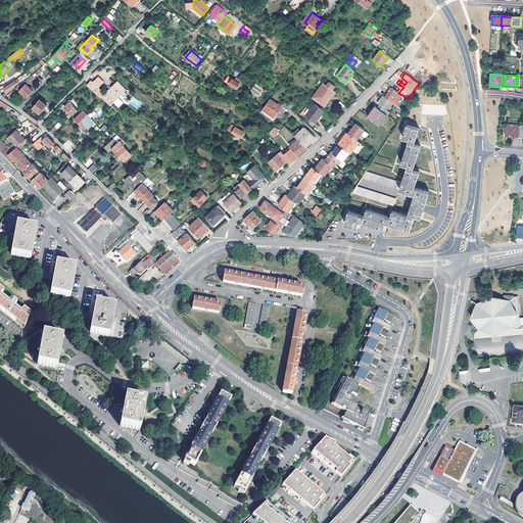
[(27,84),(31,81),(29,79),(17,87),(27,97),(34,90),(27,84)]
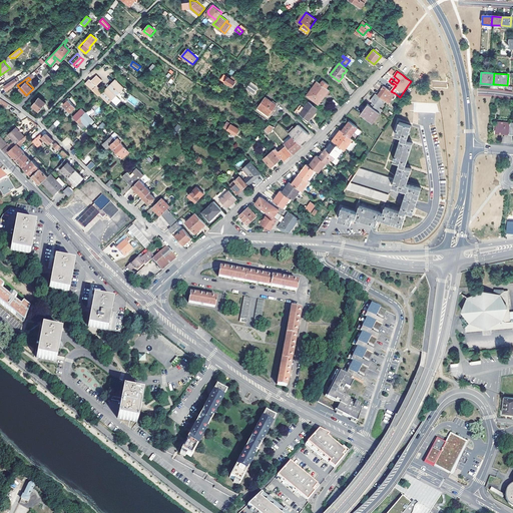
[(235,82),(234,81),(235,79),(232,77),(231,79),(228,77),(225,81),(229,84),(229,83),(232,85),(235,82)]
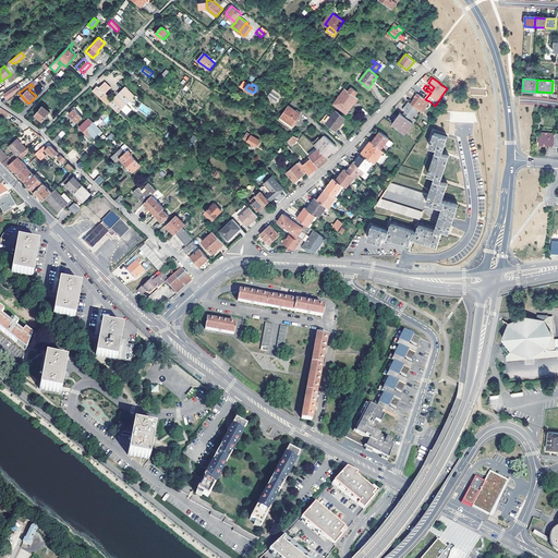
[(14,92),(19,88),(16,85),(4,94),(8,98),(15,93),(14,92)]
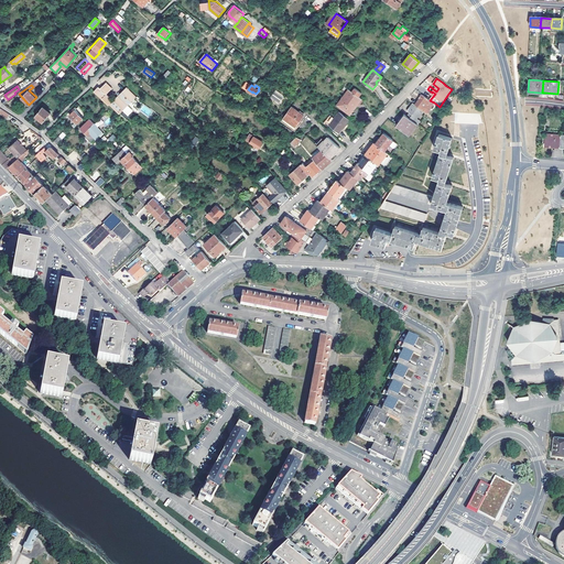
[(111,104),(121,114),(138,97),(128,87),(115,101),(99,88),(95,93),(107,104),(110,106),(111,104)]
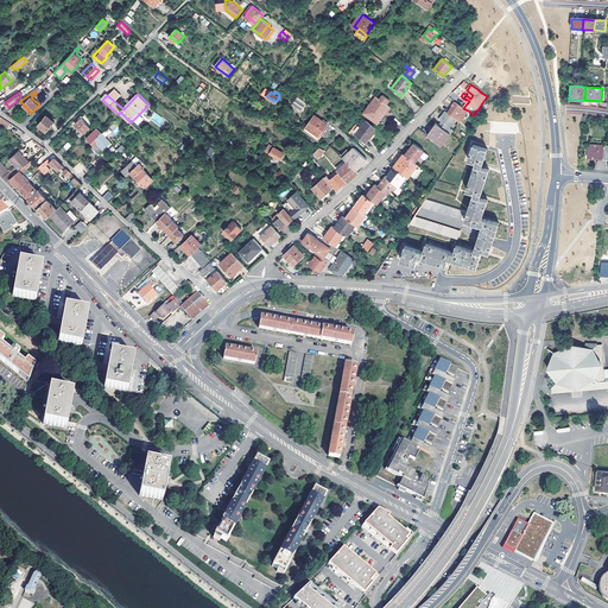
[(382,115),(390,106),(386,102),(379,97),(377,95),(365,112),(377,120),(381,114),(382,115)]
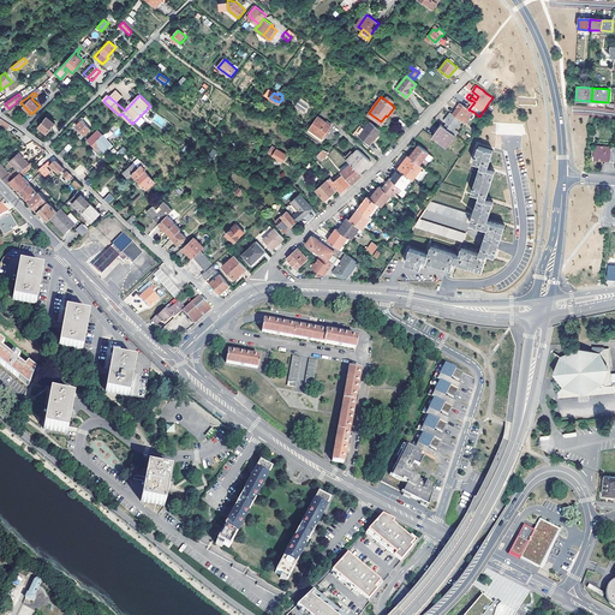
[(297,105),(306,111),(309,107),(299,101),(297,105)]
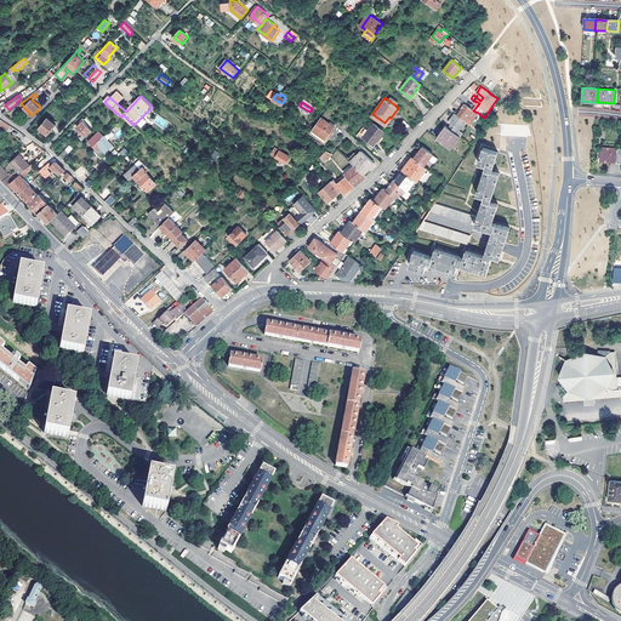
[(457,115),(466,121),(471,125),(478,113),(473,110),(466,104),(465,104),(463,104),(462,107),(462,108),(457,115)]
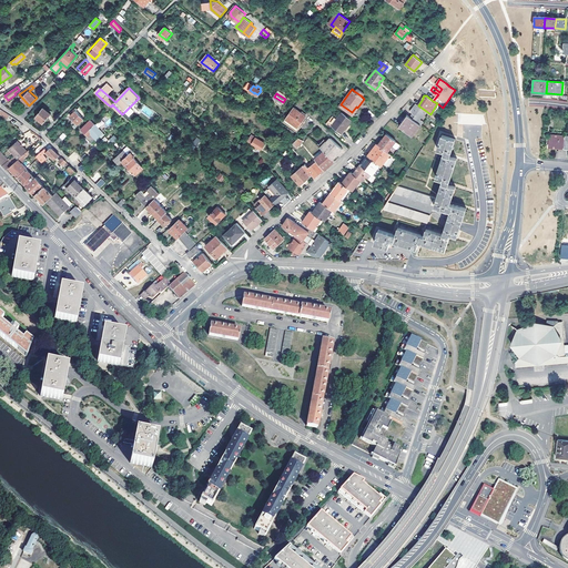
[(415,115),(413,119),(421,124),(424,121),(421,119),(426,111),(418,105),(416,103),(411,111),(413,113),(415,115)]
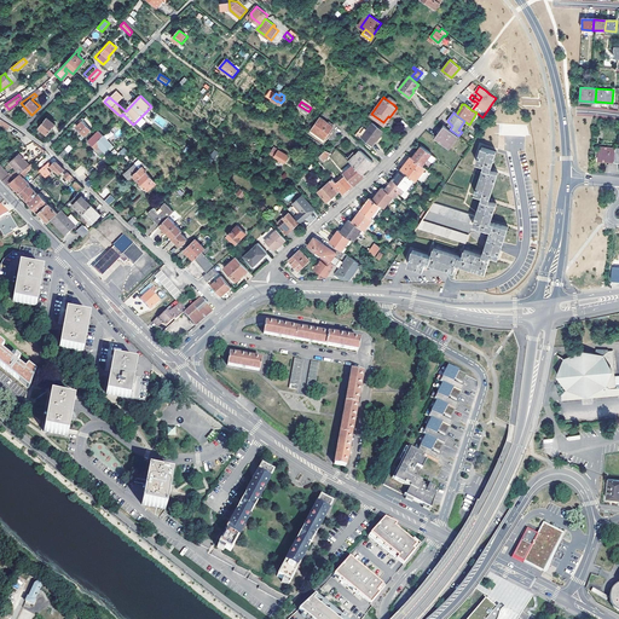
[(325,138),(334,126),(335,125),(329,121),(329,122),(320,116),(312,128),(325,138)]
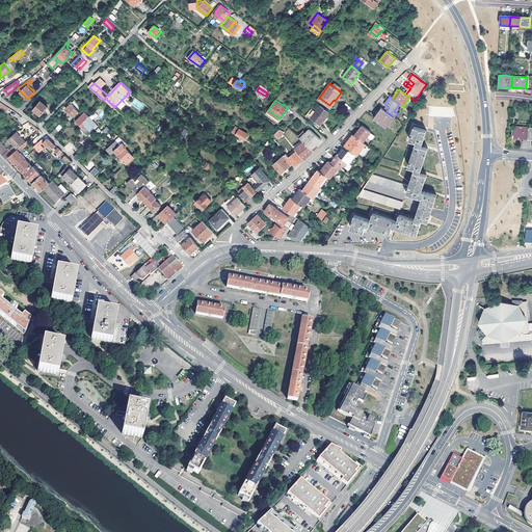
[(33,109),(41,114),(48,106),(41,101),(33,109)]
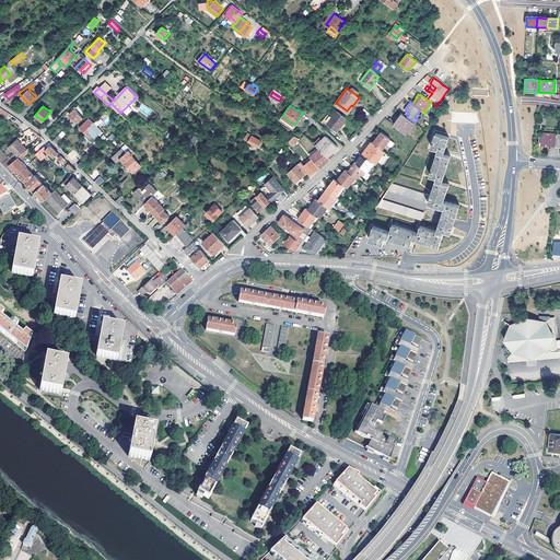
[(76,121),(78,123),(79,121),(83,117),(81,114),(83,112),(77,106),(76,107),(74,107),(70,112),(70,113),(69,115),(76,121)]
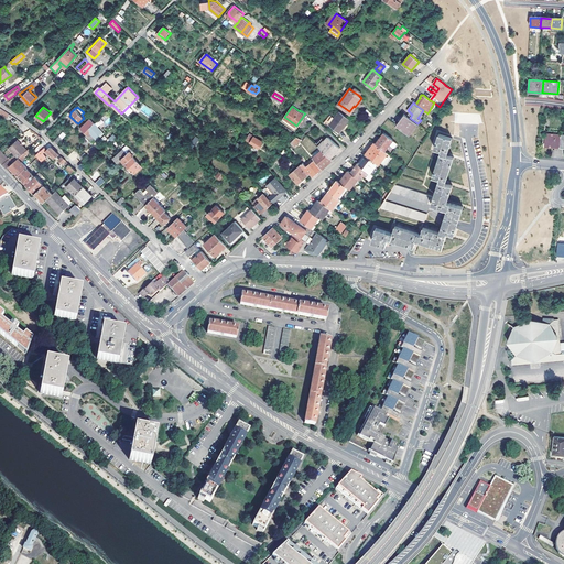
[(0,110),(0,114),(8,119),(10,115),(1,109),(0,110)]
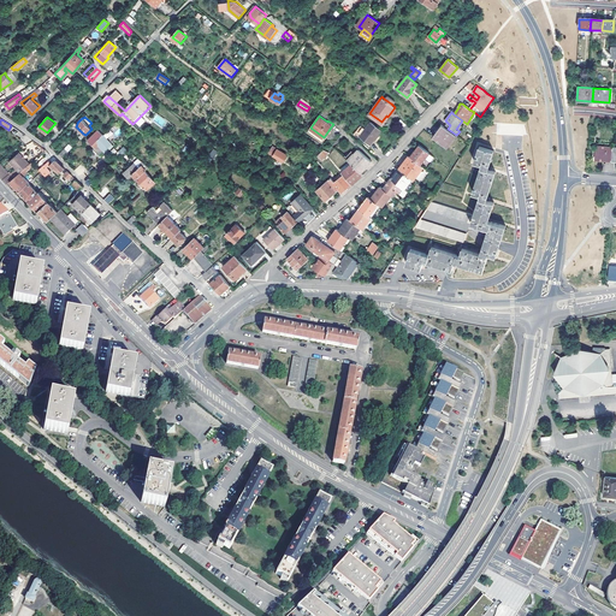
[(359,137),(360,136),(371,143),(381,130),(371,122),(363,131),(360,128),(354,134),(359,137)]
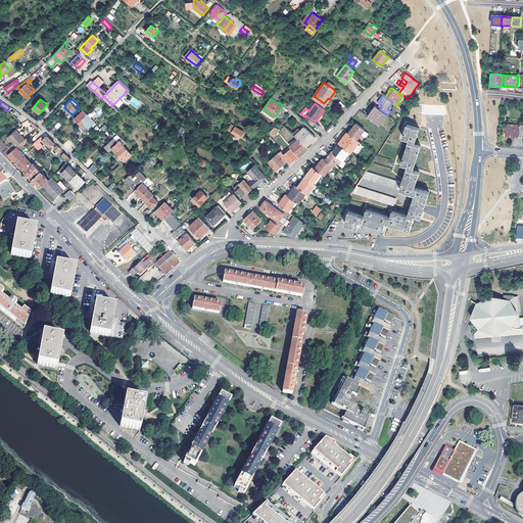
[(380,109),(378,107),(375,105),(368,116),(380,125),(387,114),(380,109)]
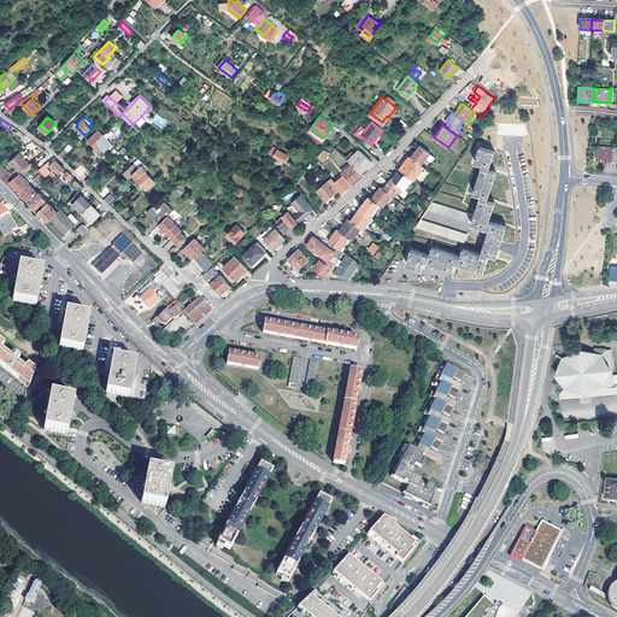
[(334,127),(333,125),(324,137),(311,128),(307,133),(323,144),(334,127)]
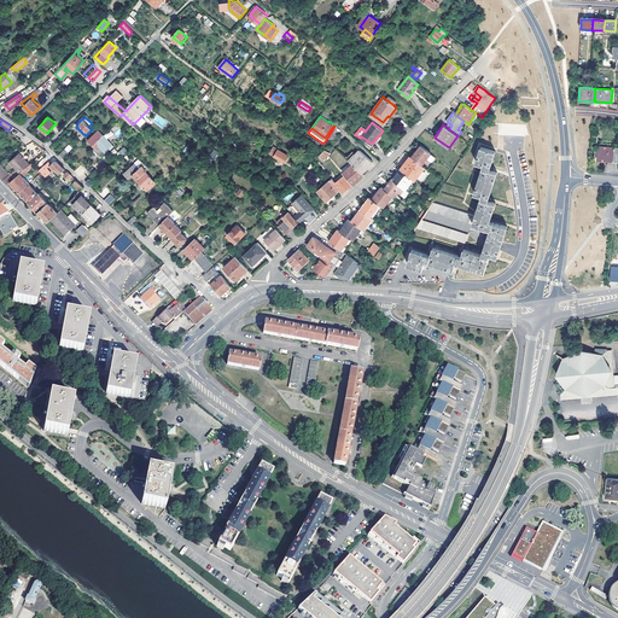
[(105,151),(112,144),(104,135),(97,143),(105,151)]
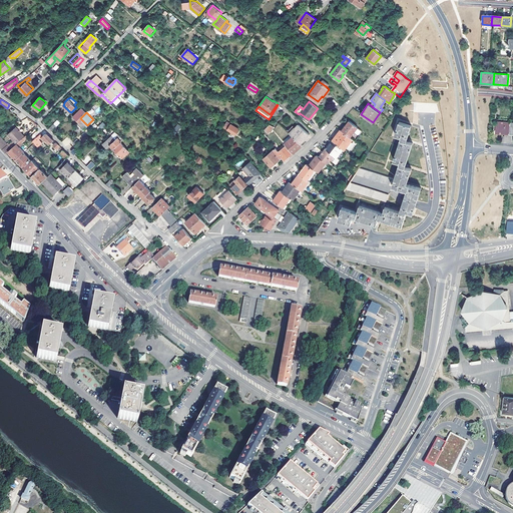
[(362,132),(362,131),(358,127),(348,119),(346,121),(348,123),(346,126),(344,125),(341,129),(351,136),(355,131),(360,135),(362,132)]
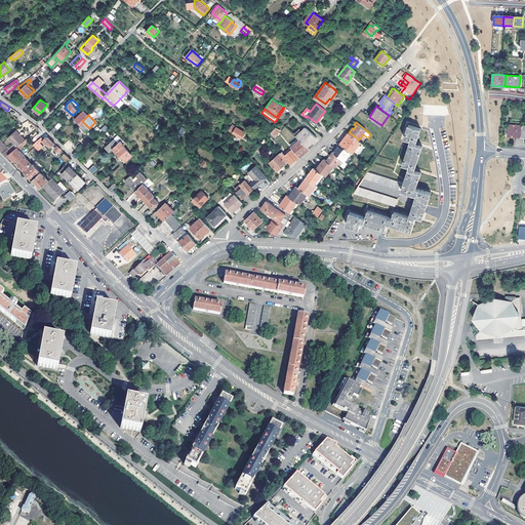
[(351,211),(347,224),(360,228),(362,221),(386,229),(387,224),(411,231),(416,216),(423,217),(431,192),(418,189),(416,189),(421,172),(415,170),(422,146),(416,144),(421,128),(409,124),(405,137),(411,139),(404,164),(409,166),(402,190),(416,195),(409,216),(394,211),(392,218),(368,210),(366,216),(351,211)]
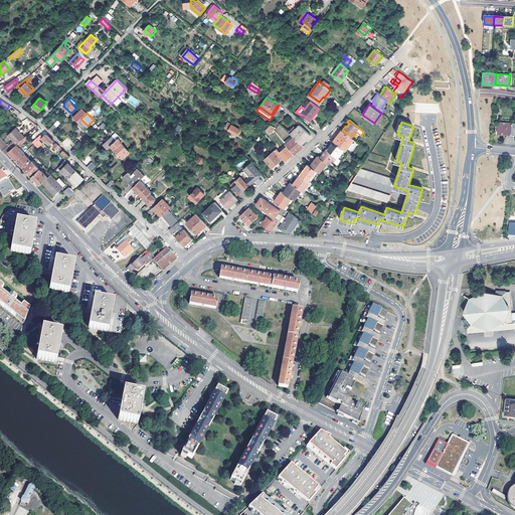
[(511,133),(511,122),(498,122),(498,133),(511,133)]
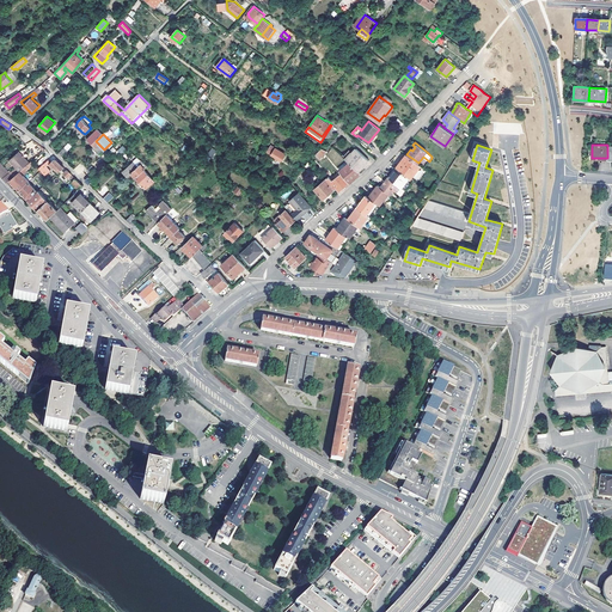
[(17,167),(20,171),(30,161),(26,158),(29,154),(23,147),(11,159),(17,167)]
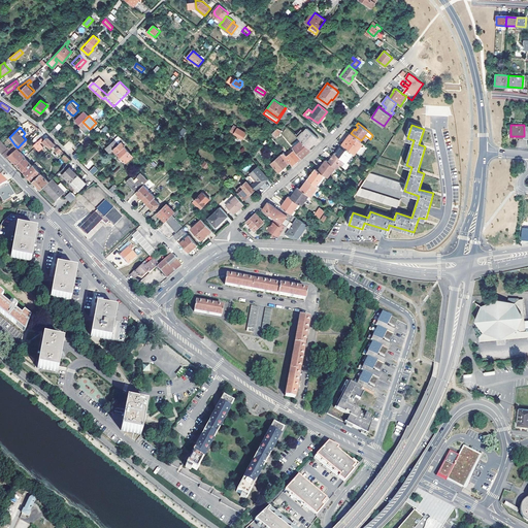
[(244,137),(242,134),(242,133),(235,127),(232,131),(237,136),(236,137),(238,138),(239,137),(242,139),(244,137)]
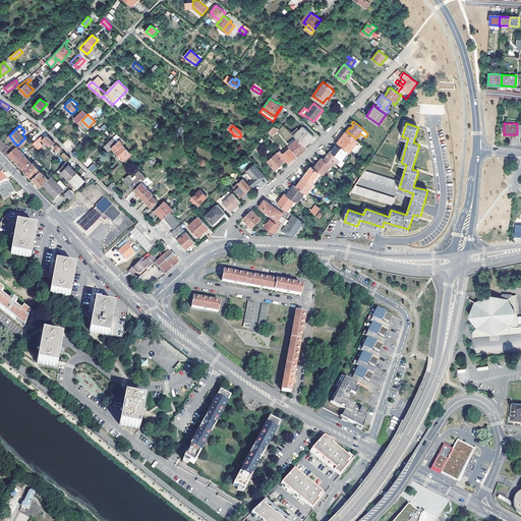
[(310,138),(311,139),(314,136),(303,126),(295,135),(297,138),(305,146),(308,142),(307,141),(310,138)]
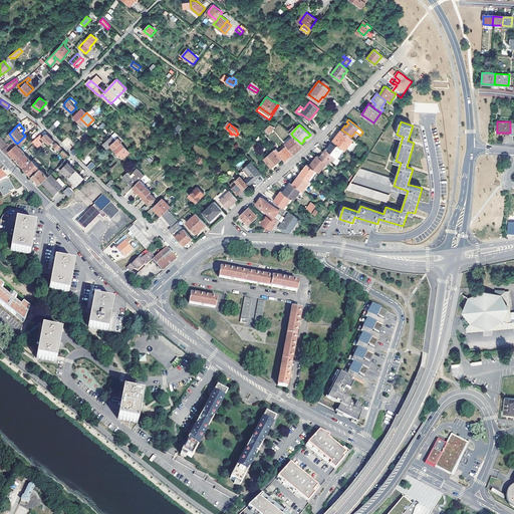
[(345,149),(353,139),(351,137),(341,130),(334,140),(345,149)]
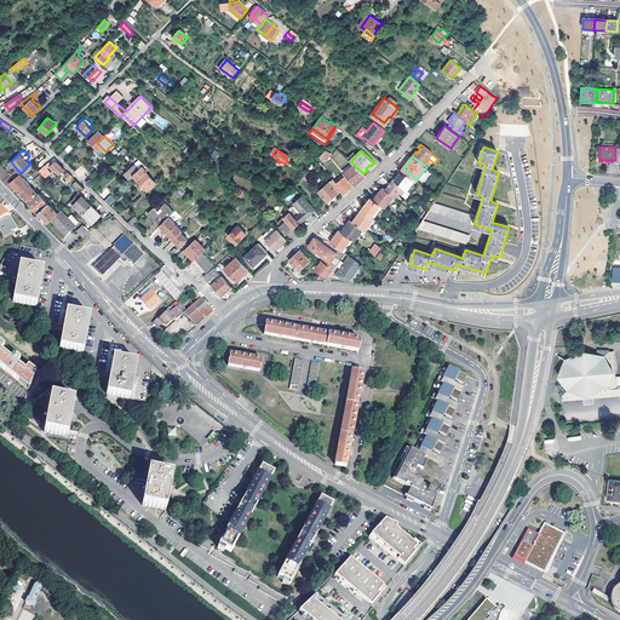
[(135,165),(136,165),(141,170),(145,165),(139,160),(135,165)]
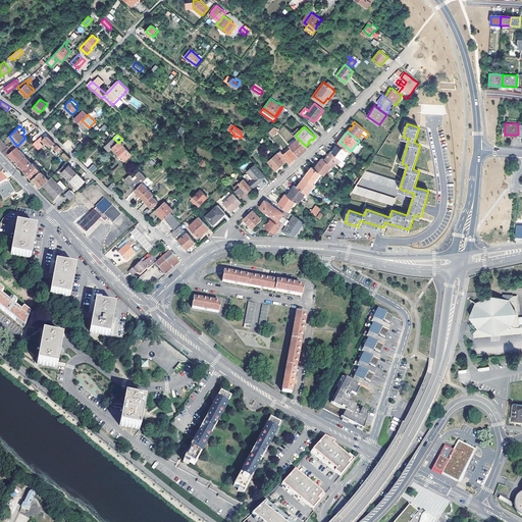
[(43,140),(46,143),(47,144),(48,143),(51,147),(53,145),(55,143),(47,136),(44,139),(43,140)]
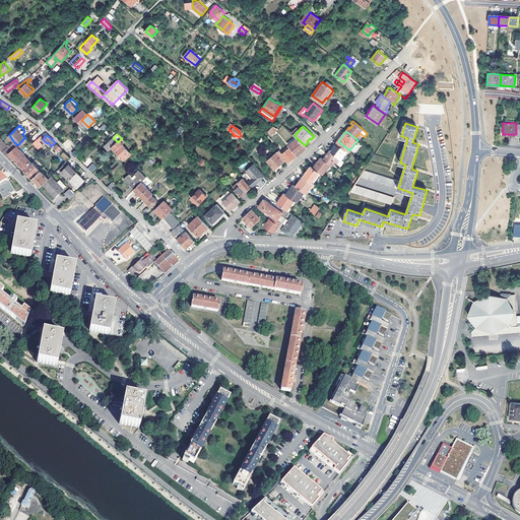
[(40,138),(34,143),(36,145),(38,148),(43,144),(41,141),(43,139),(44,138),(42,136),(40,138)]
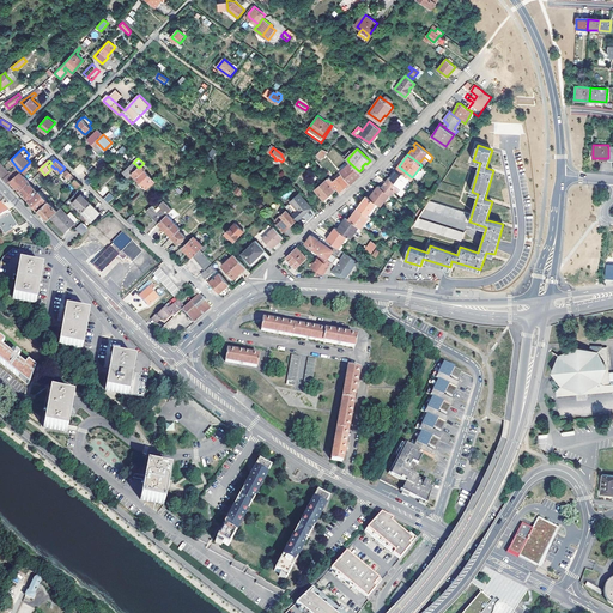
[(13,178),(13,177),(11,175),(0,163),(0,176),(7,183),(11,181),(13,178)]
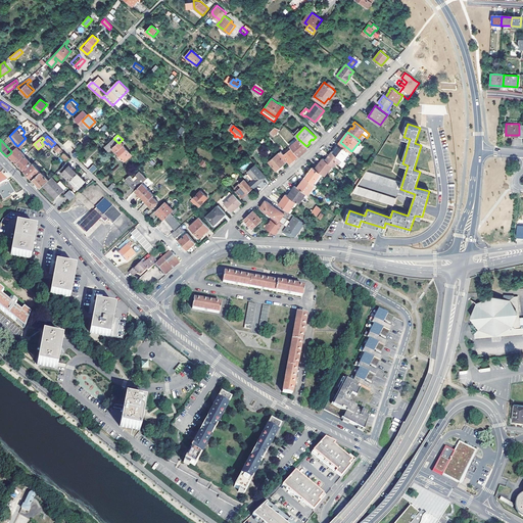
[(116,151),(124,145),(127,142),(123,139),(119,143),(114,139),(105,147),(110,152),(113,148),(116,151)]
